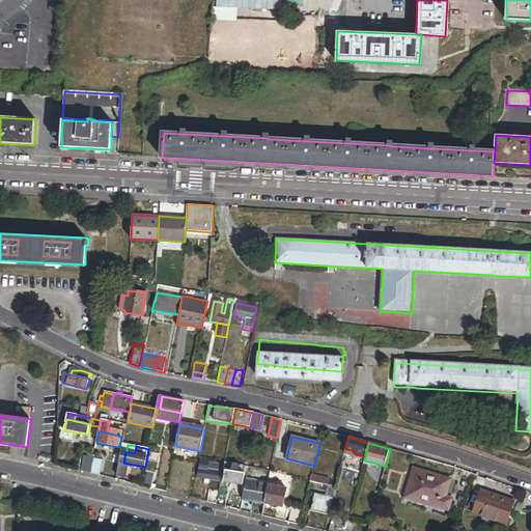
[(128,464),(123,463),(126,452),(127,452),(127,449),(122,448),(121,451),(116,475),(124,477),(128,464)]
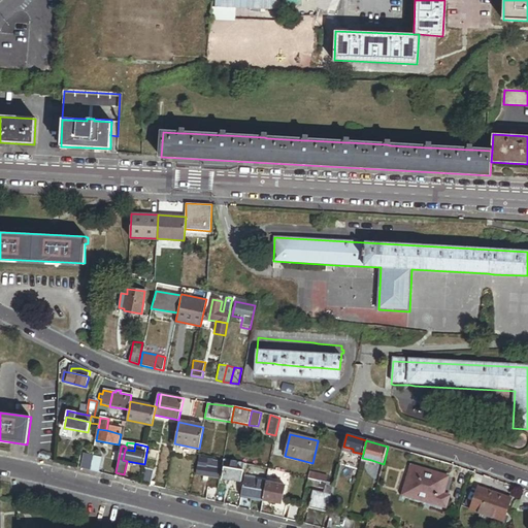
[(343,447),(342,452),(352,455),(353,452),(353,449),(343,447)]
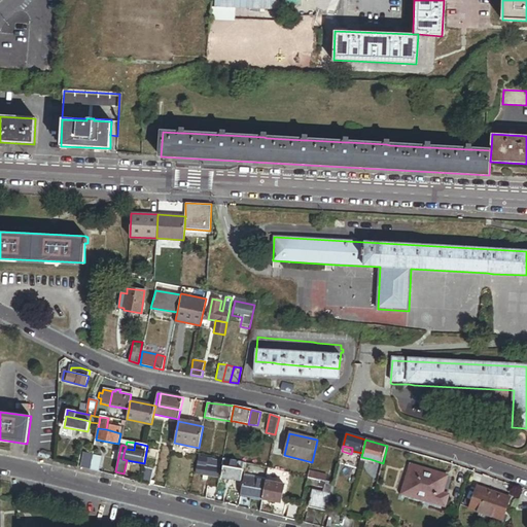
[(90,470),(93,455),(83,453),(81,467),(90,470)]
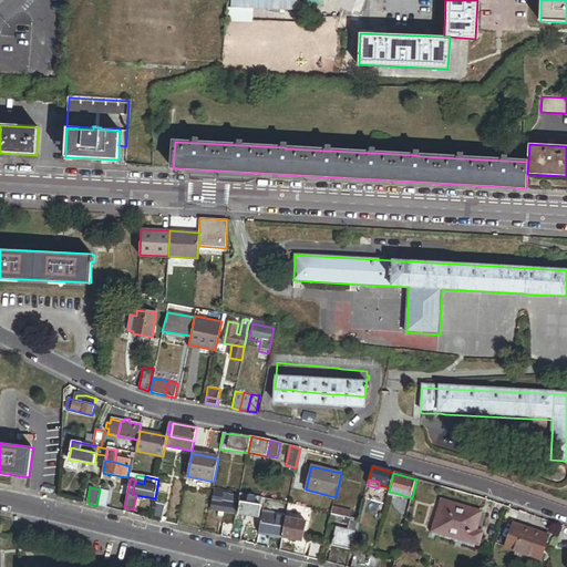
[(109,491),(100,490),(96,506),(105,508),(109,491)]
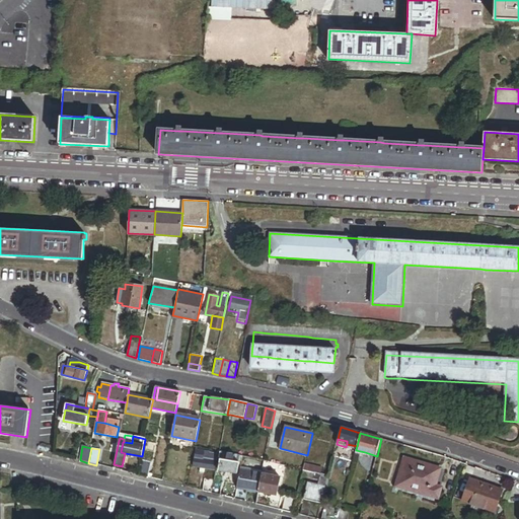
[(306,458),(307,455),(280,448),(280,451),(306,458)]
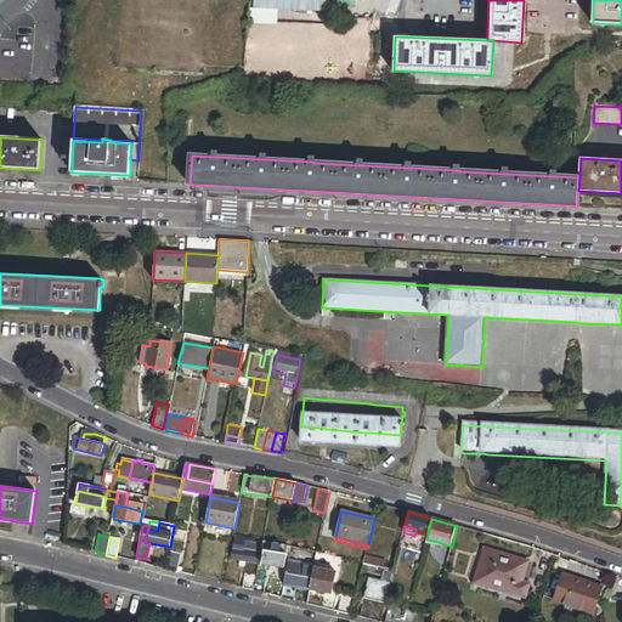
[(233,539),(232,549),(242,550),(243,541),(233,539)]
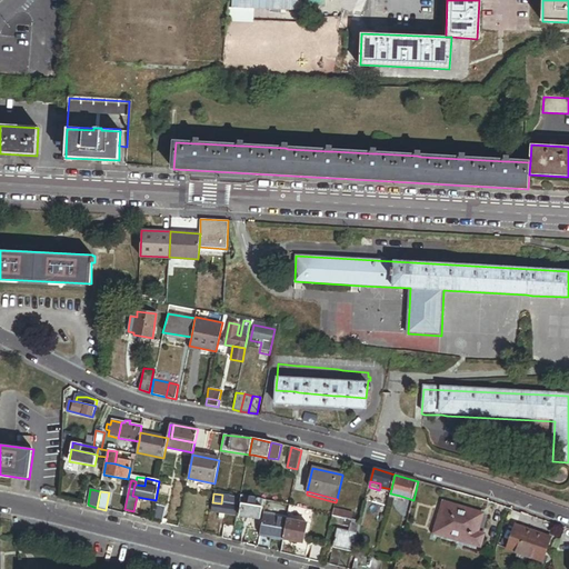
[(255,499),(241,496),(240,499),(240,501),(241,503),(261,507),(263,500),(255,499)]
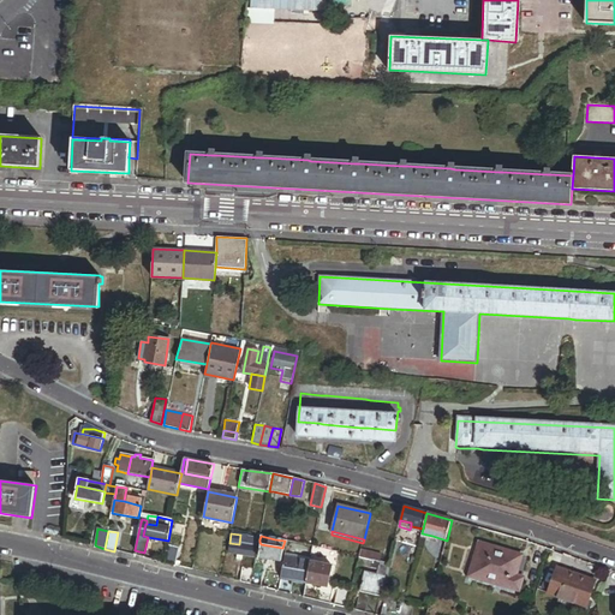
[(239,544),(230,543),(228,553),(237,554),(242,555),(254,556),(255,547),(245,545),(239,544)]
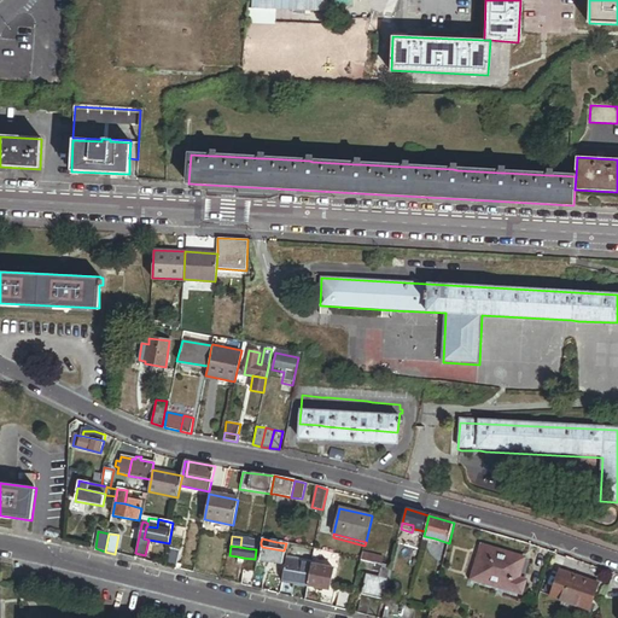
[(285,551),(284,551),(262,547),(260,560),(283,564),(284,558),(285,551)]
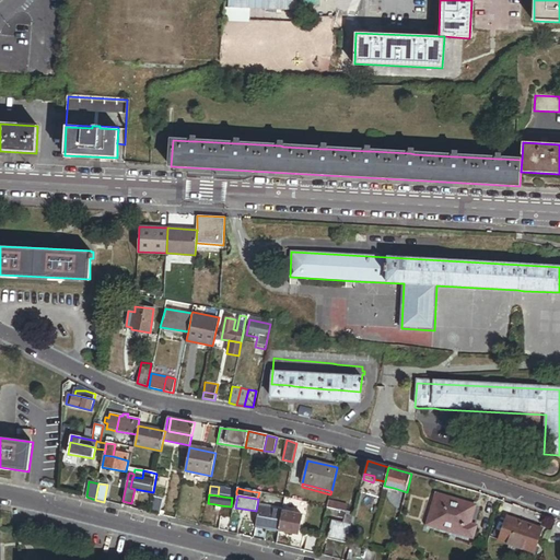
[(453,527),(452,532),(473,537),(476,526),(469,525),(475,506),(436,496),(429,521),(453,527)]
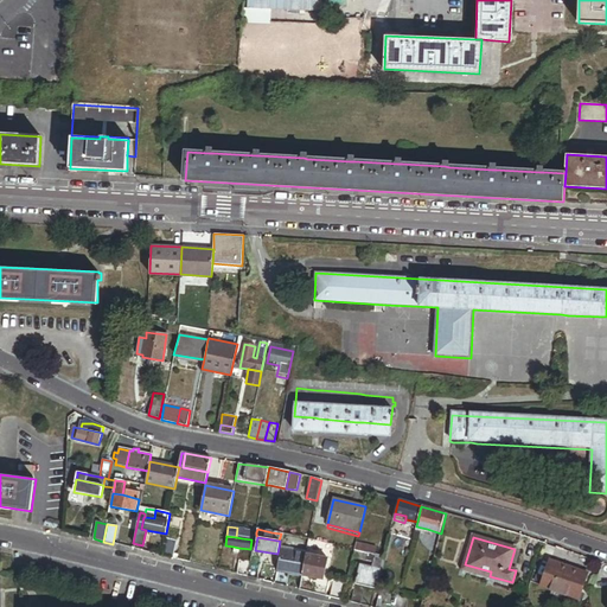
[(161,555),(171,558),(174,541),(165,538),(164,544),(161,555)]
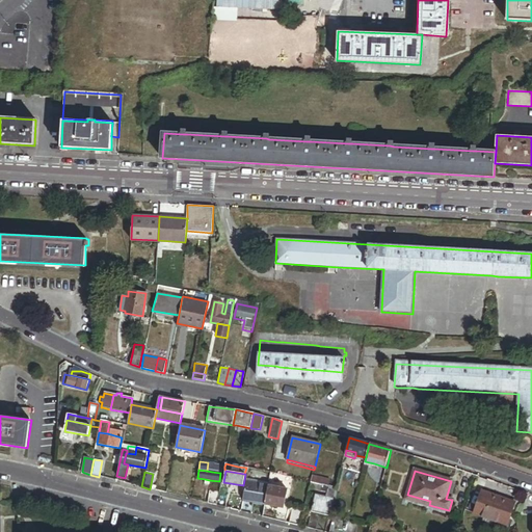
[(141,486),(143,477),(135,475),(133,485),(141,486)]
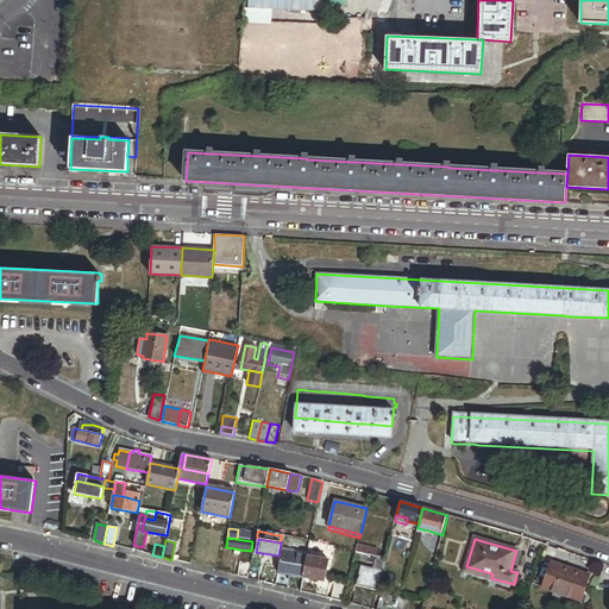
[(278,569),(277,572),(290,575),(303,577),(307,556),(308,554),(282,551),(278,569)]
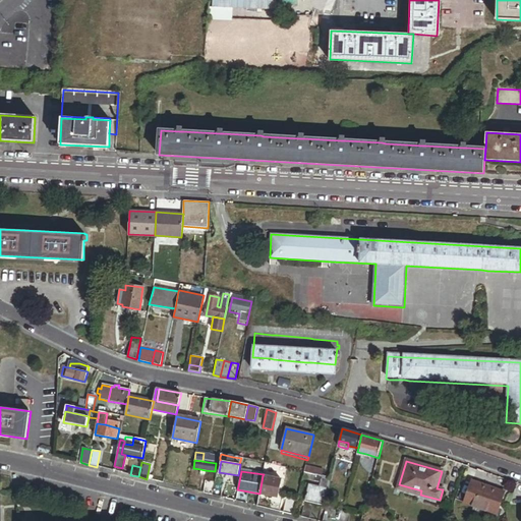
[(329,481),(330,479),(311,474),(304,472),(301,485),(309,486),(309,485),(310,480),(321,483),(322,479),(329,481)]
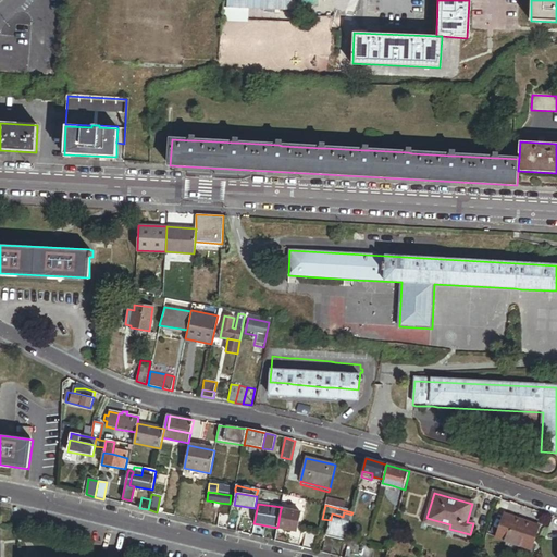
[(281,508),(277,528),(297,532),(301,512),(282,508),(281,508)]
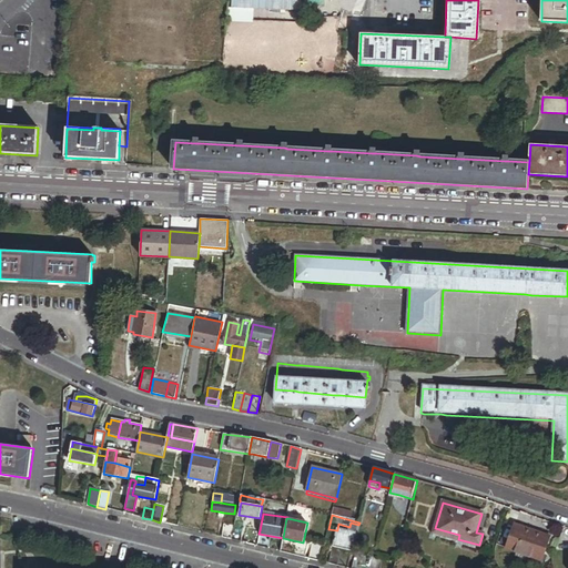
[(224,523),(222,538),(232,540),(232,539),(233,526),(224,523)]
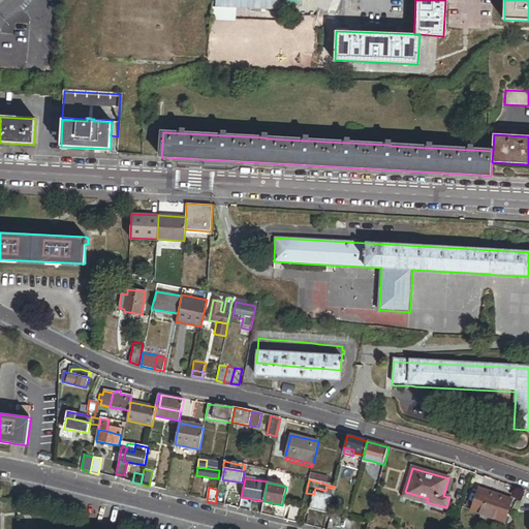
[(332,497),(334,489),(327,487),(325,491),(324,495),(332,497)]
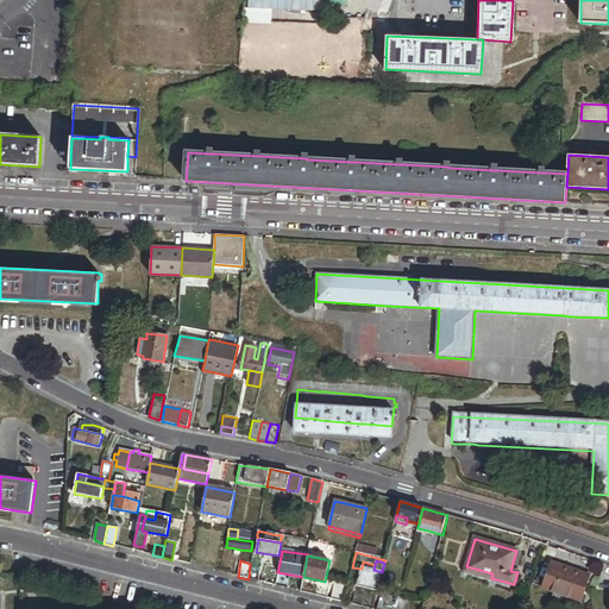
[(591,577),(554,564),(547,585),(556,589),(584,598),(591,577)]
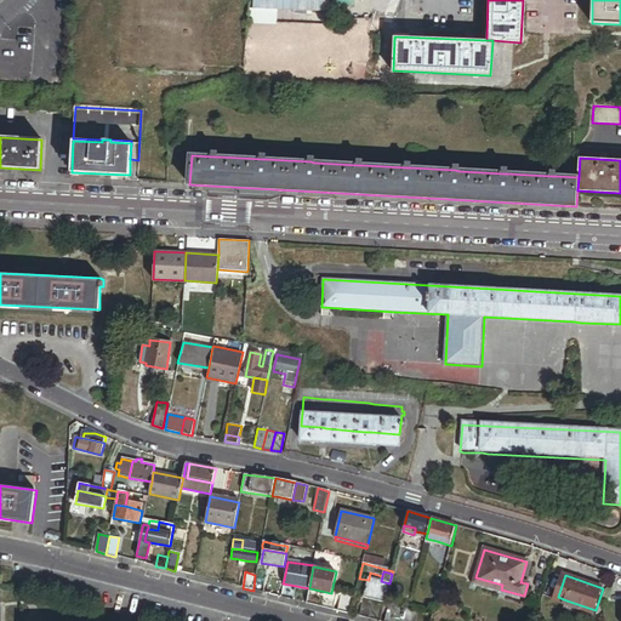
[(281,597),(283,584),(284,580),(269,576),(267,593),(281,597)]
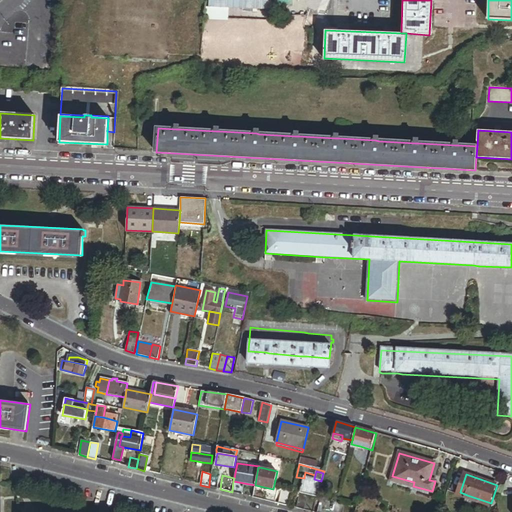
[(391,479),(413,486),(414,482),(392,476),(391,479)]
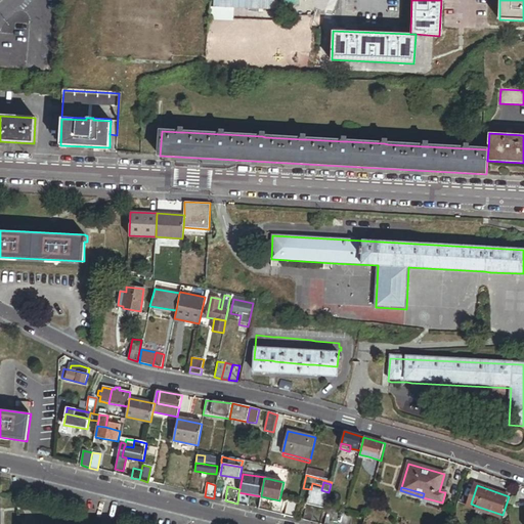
[(324,509),(329,492),(321,490),(311,488),(311,489),(307,505),(324,509)]
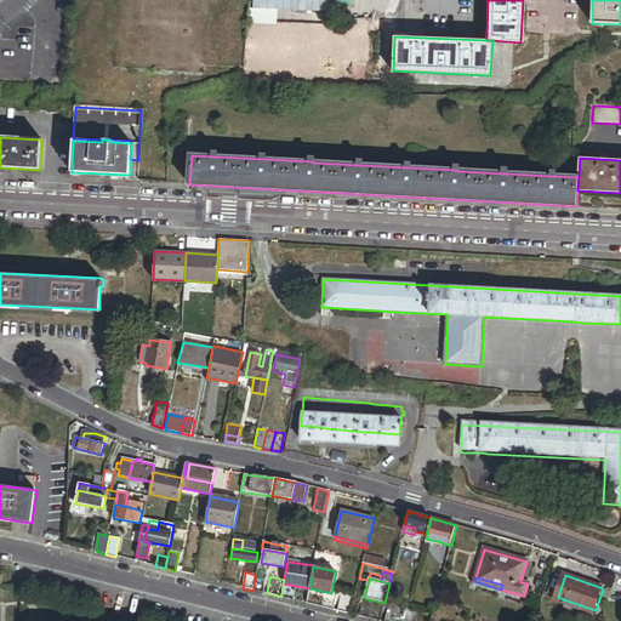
[(296,586),(283,584),(281,597),(294,600),(296,586)]
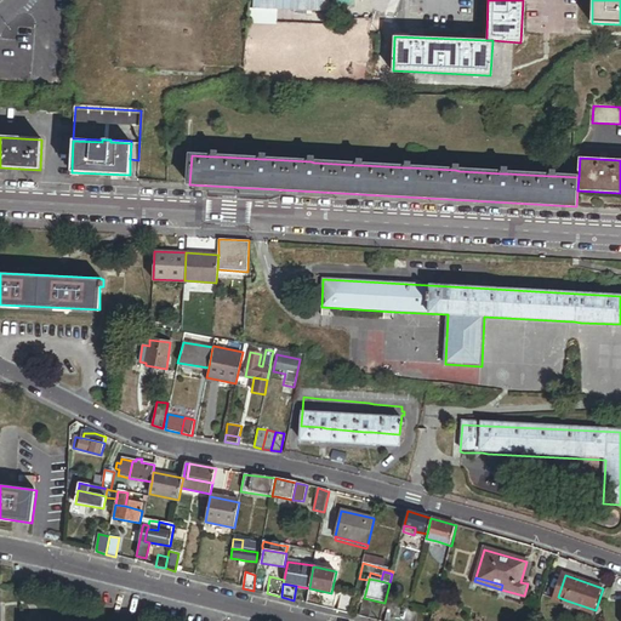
[(351,615),(355,596),(342,593),(337,611),(351,615)]
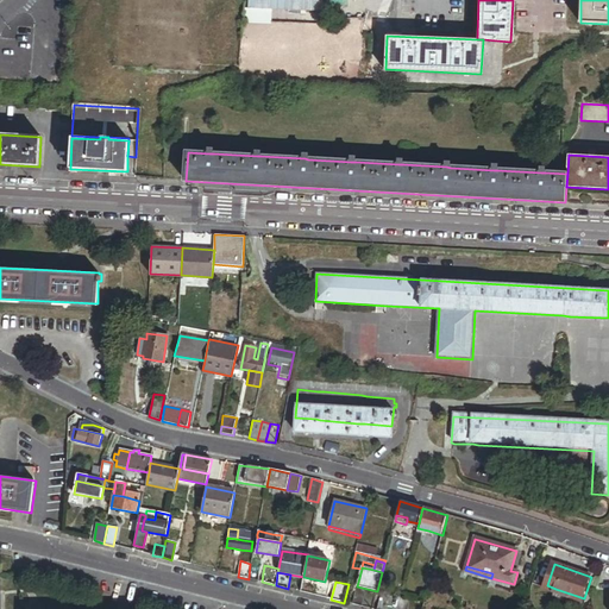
[(356,589),(352,604),(363,607),(366,591),(356,589)]
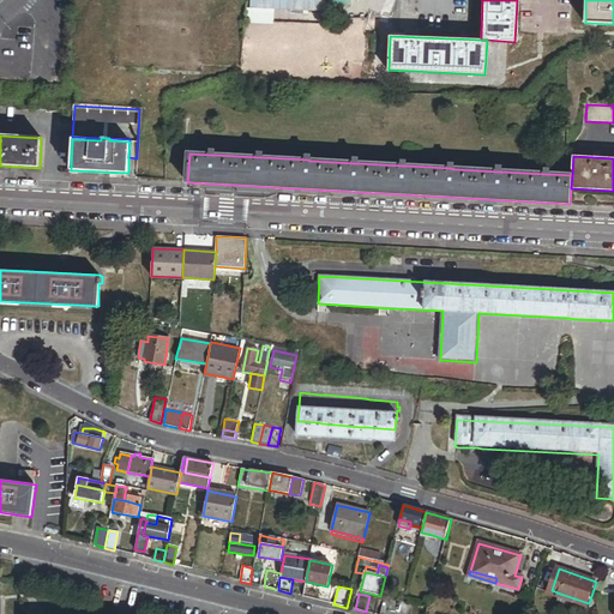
[(589,603),(560,594),(558,602),(585,612),(589,603)]
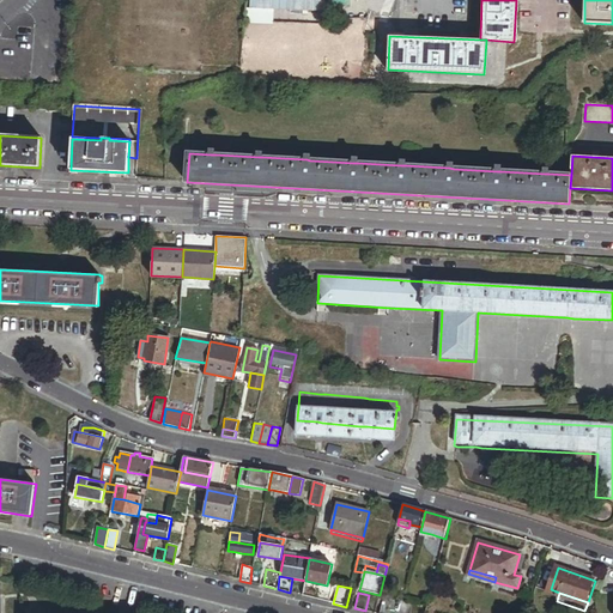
[(399,612),(402,602),(384,598),(380,612),(399,612)]
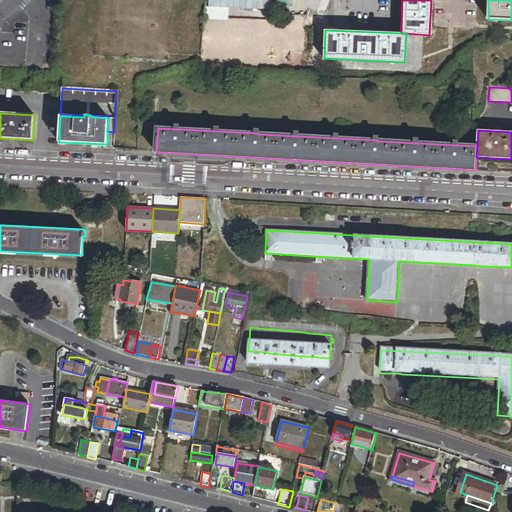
[(344,511),(346,505),(336,503),(333,511),(344,511)]
